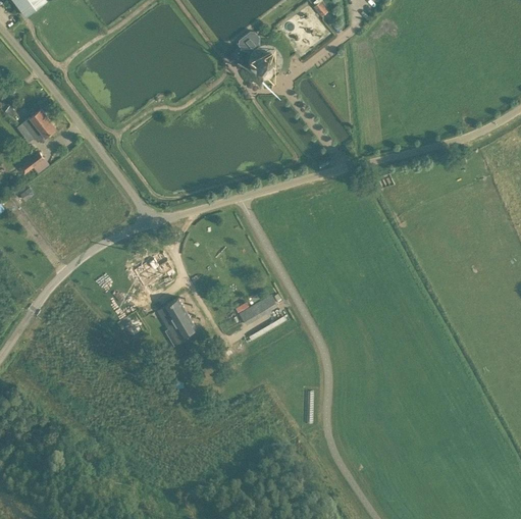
[(11,0),(25,17),(46,1),(45,0),(11,0)]
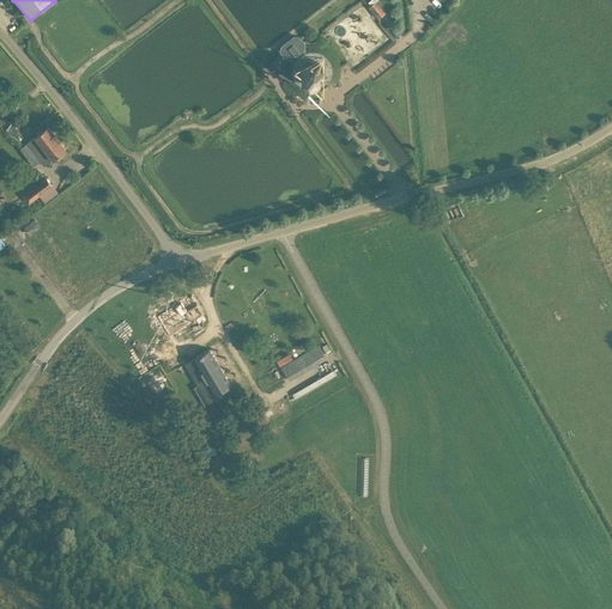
[(377,22),(377,20),(383,16),(385,14),(376,4),(370,8),(368,10),(377,22)]
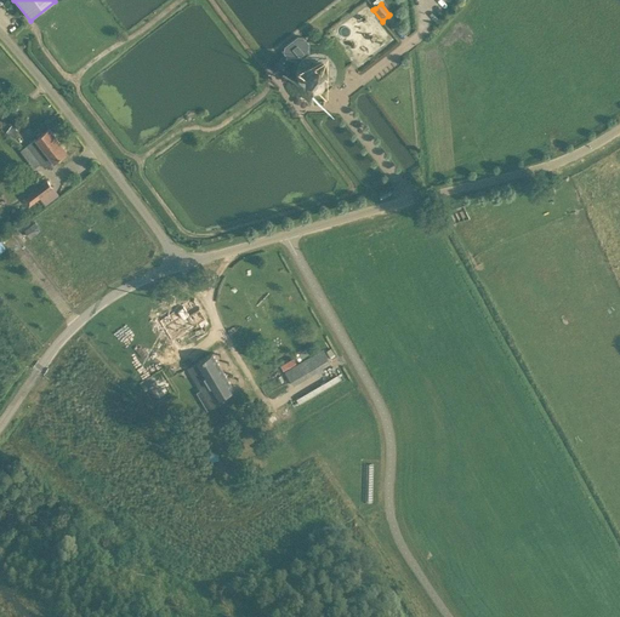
[(305,70),(303,79),(310,87),(318,89),(326,83),(328,73),(322,66),(312,64),(305,70)]
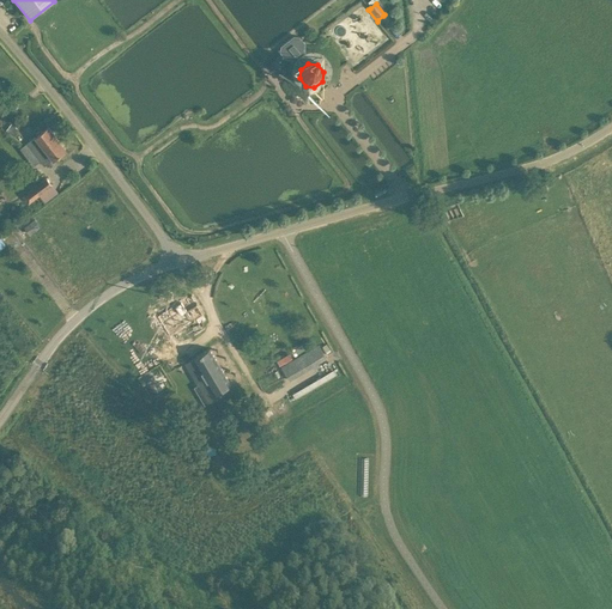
[(48,129),(38,136),(19,151),(32,168),(38,163),(43,168),(52,162),(53,163),(65,152),(48,129)]
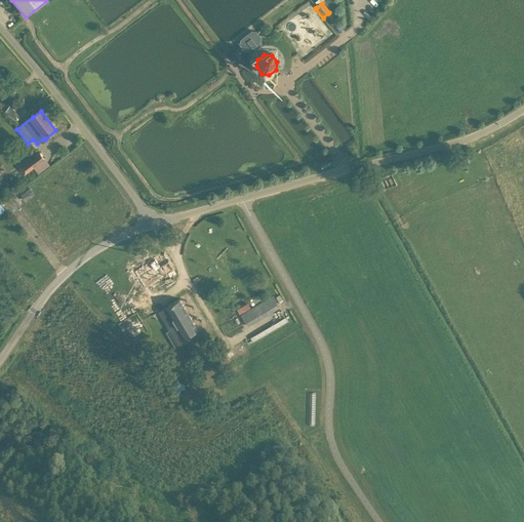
[(27,163),(33,169),(44,161),(38,154),(27,163)]
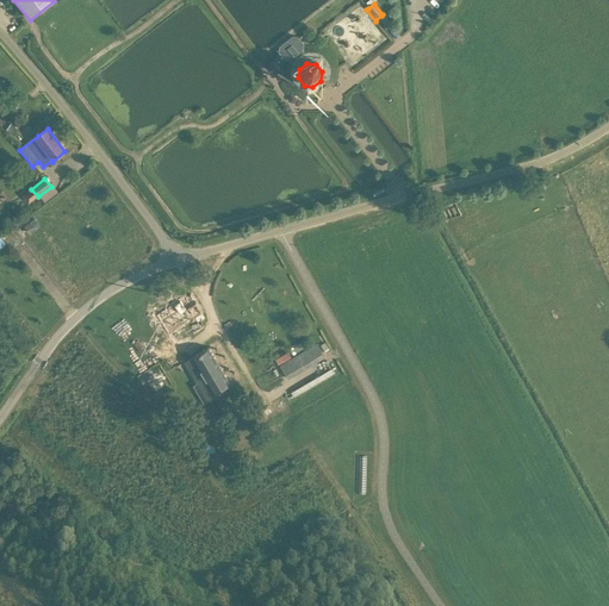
[(38,229),(32,220),(23,229),(29,236),(38,229)]
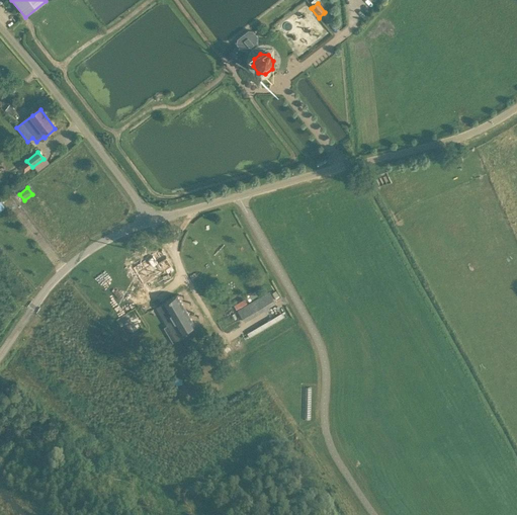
[(161,252),(133,270),(136,275),(128,279),(133,286),(140,282),(145,289),(135,296),(139,304),(159,290),(153,280),(171,268),(161,252)]
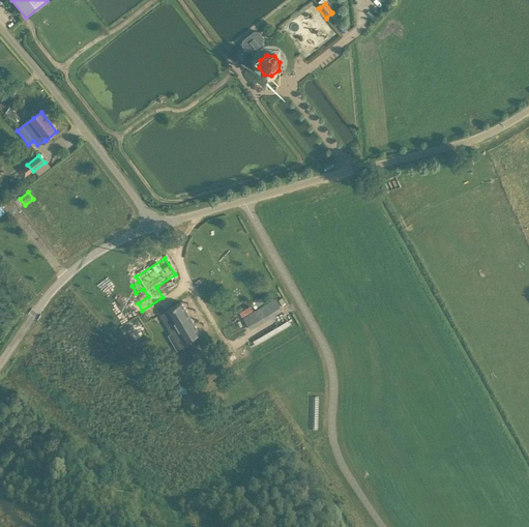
[(199,335),(180,303),(160,317),(173,338),(179,333),(185,344),(199,335)]
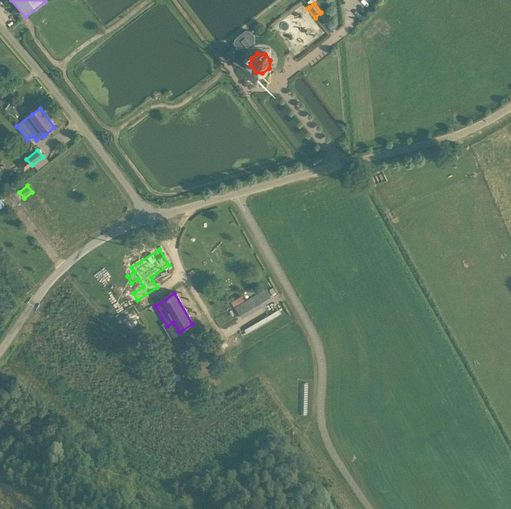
[(233,307),(244,302),(241,296),(230,301),(233,307)]
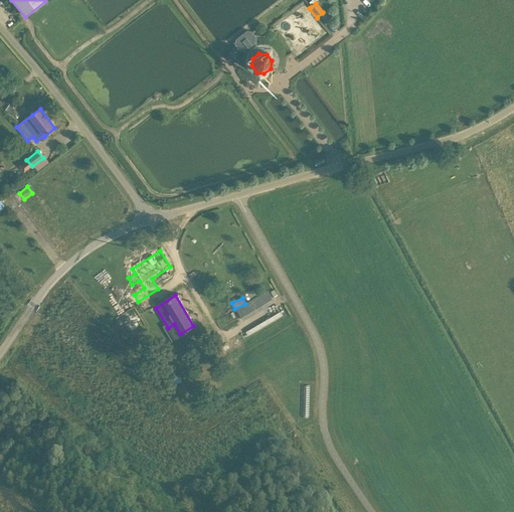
[(235,311),(242,322),(263,310),(255,299),(235,311)]
